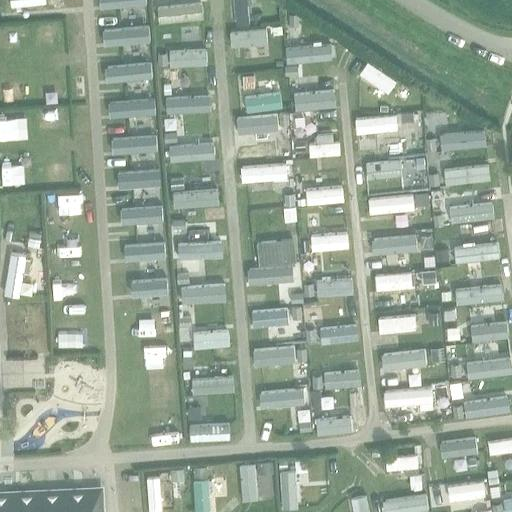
[(137,1),(128,2),(128,14),(138,13),(137,1)]
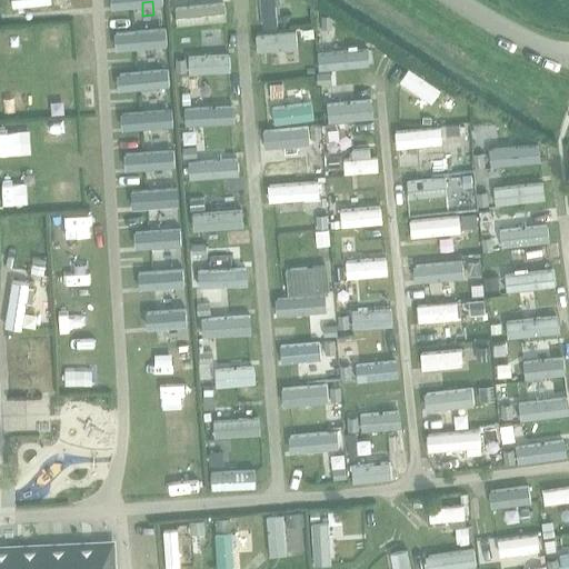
[(328,12),(318,12),(317,26),(328,26),(328,12)]
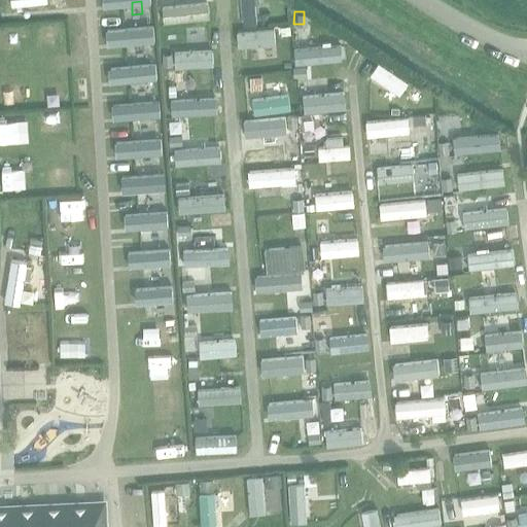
[(288,26),(280,27),(281,35),(289,34),(288,26)]
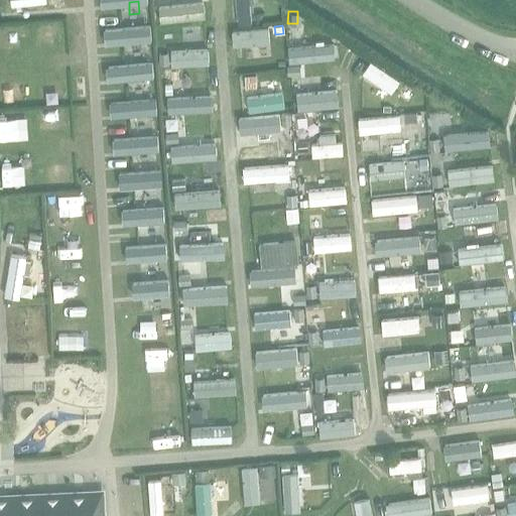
[(210,26),(176,26),(176,48),(210,48),(210,26)]
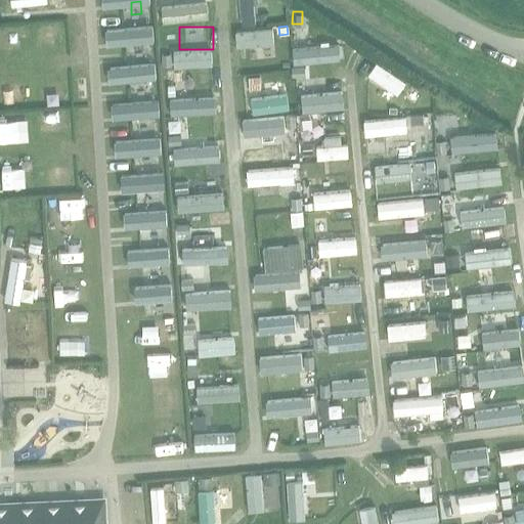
[(370,54),(381,56),(385,39),(375,37),(370,54)]
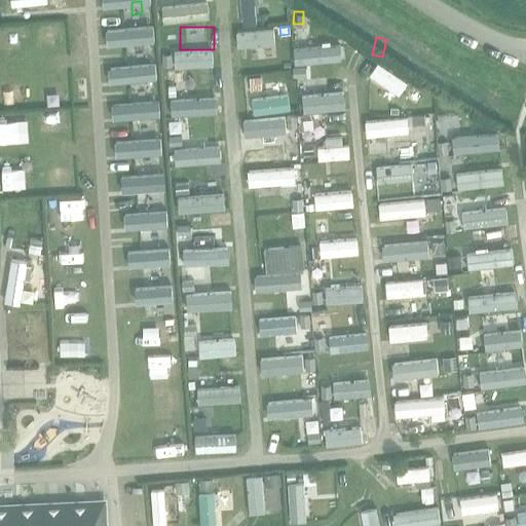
[(396,40),(384,58),(416,77),(426,60),(396,40)]
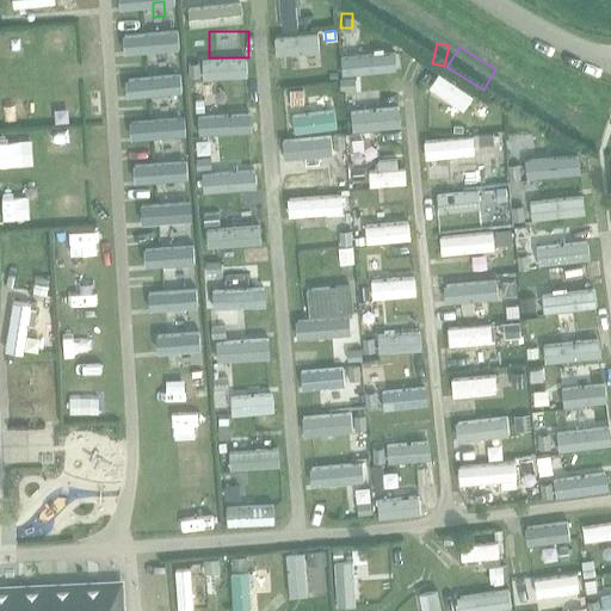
[(198,63),(187,63),(189,78),(199,78),(198,63)]
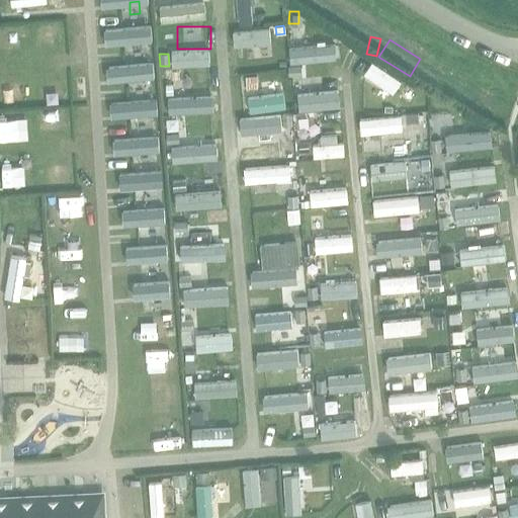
[(143,56),(134,57),(134,69),(144,68),(143,56)]
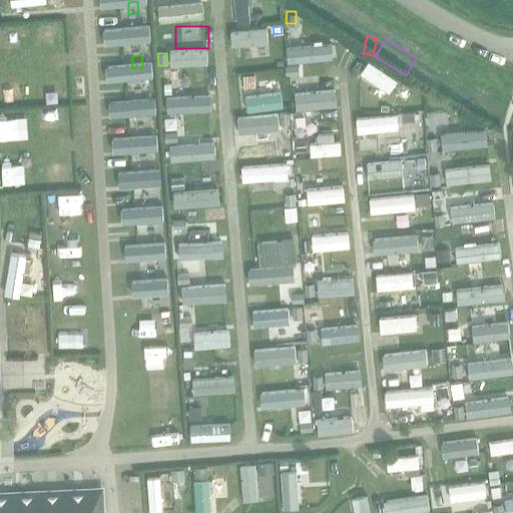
[(299,63),(287,64),(288,75),(300,74),(299,63)]
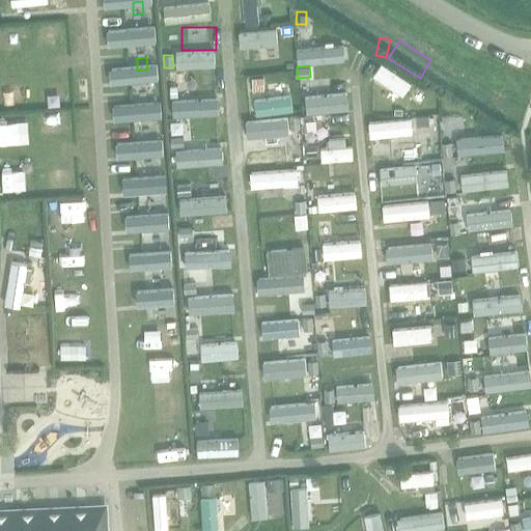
[(310,95),(310,79),(274,80),(274,95),(310,95)]
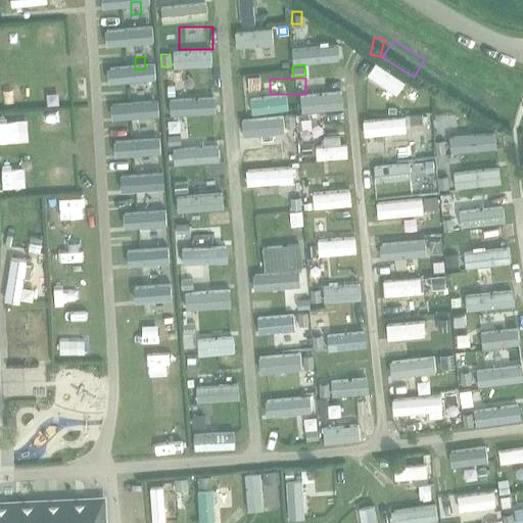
[(57,116),(82,116),(81,93),(56,93),(57,116)]
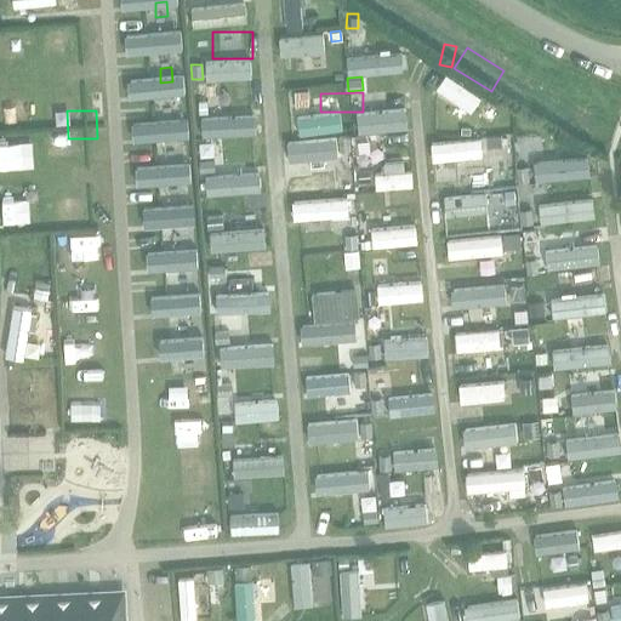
[(26,113),(22,138),(47,142),(51,117),(26,113)]
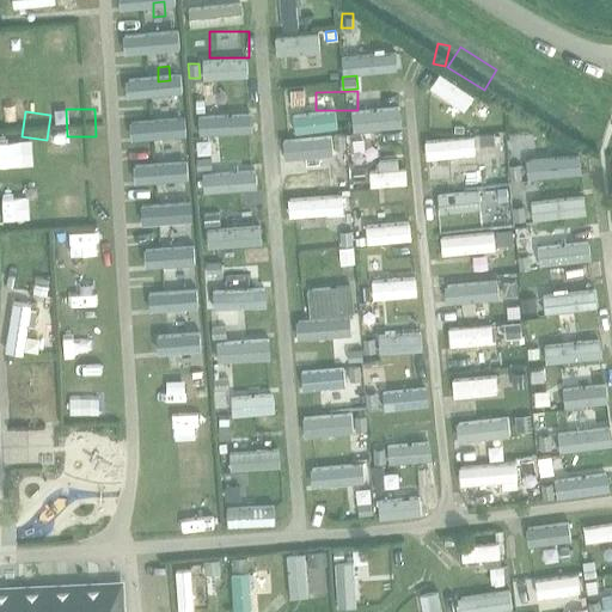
[(447,112),(448,134),(497,133),(497,111),(447,112)]
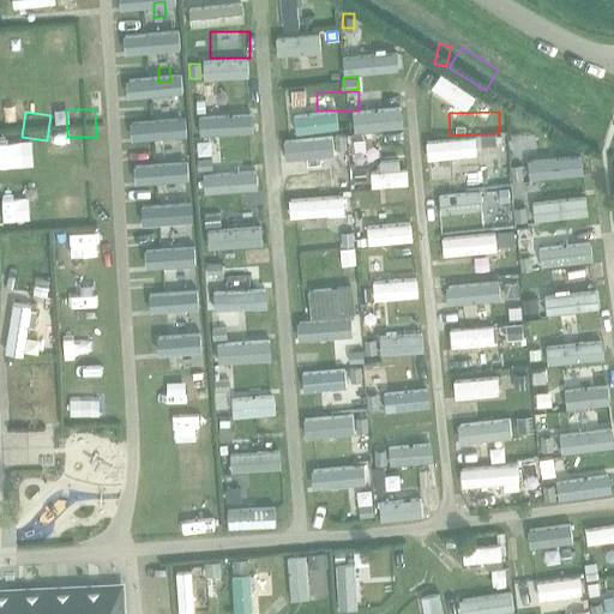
[(174,131),(163,132),(164,146),(175,145),(174,131)]
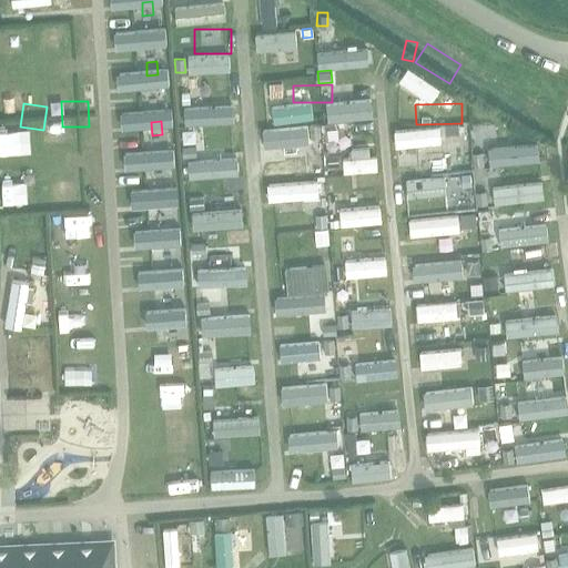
[(320,123),(308,124),(310,138),(321,137),(320,123)]
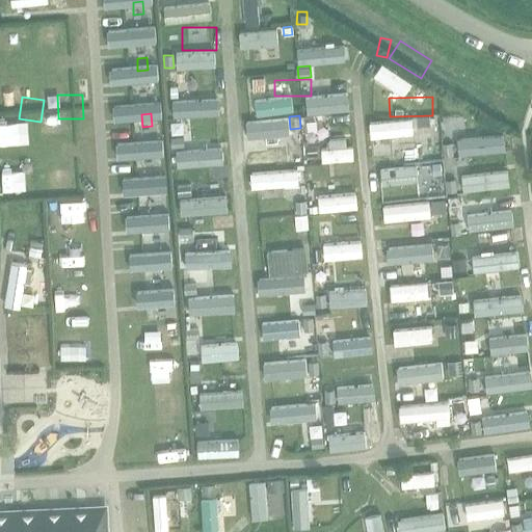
[(429,116),(417,116),(417,127),(429,126),(429,116)]
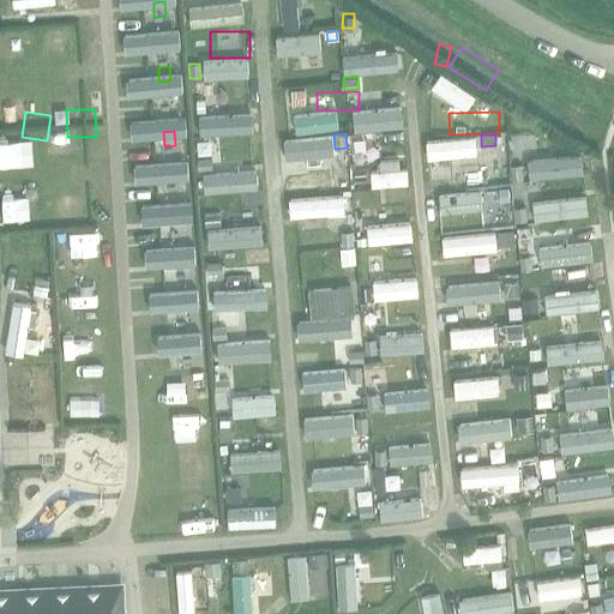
[(567,149),(590,146),(589,136),(566,138),(567,149)]
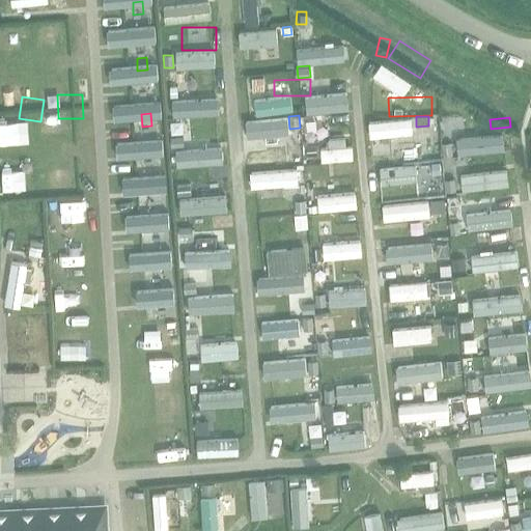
[(412,138),(413,123),(388,122),(387,137),(412,138)]
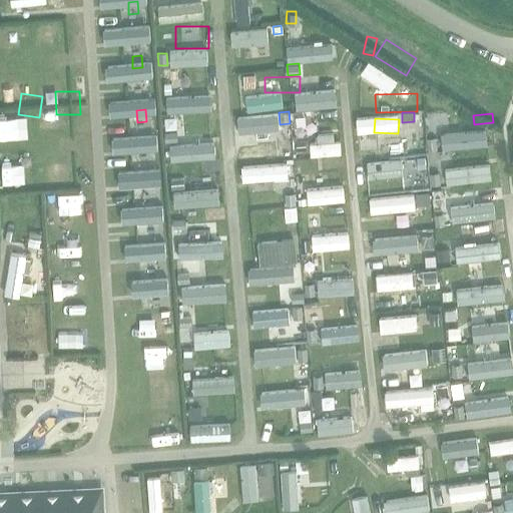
[(176,132),(164,133),(165,142),(177,141),(176,132)]
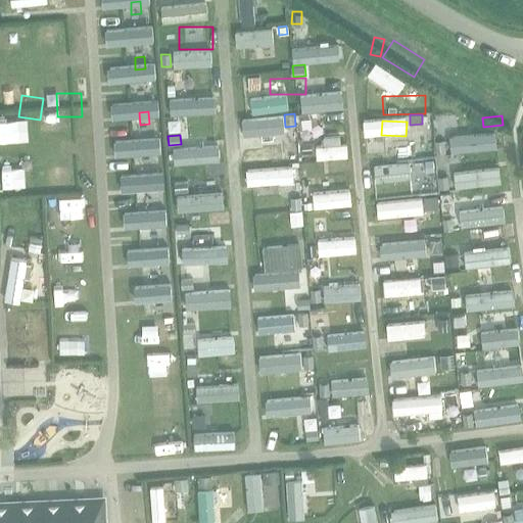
[(313,138),(301,139),(302,153),(314,152),(313,138)]
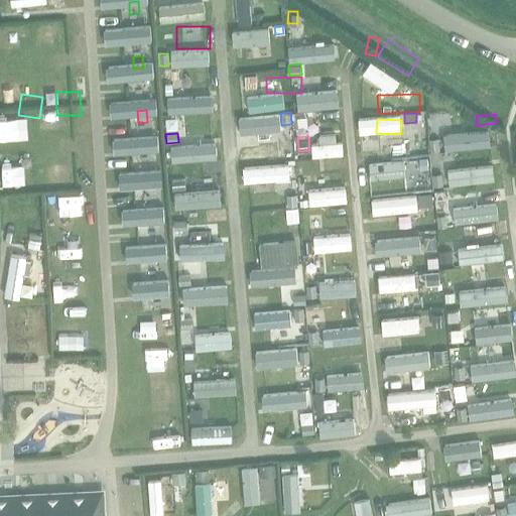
[(438,138),(429,139),(430,151),(439,150),(438,138)]
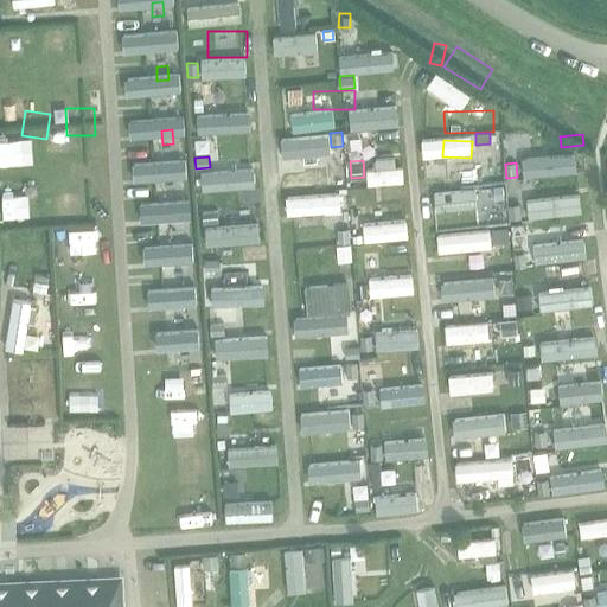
[(598,187),(598,164),(557,165),(558,189),(598,187)]
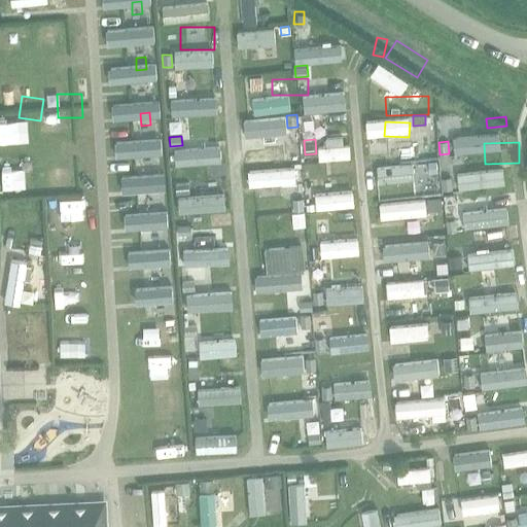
[(468,170),(479,170),(479,153),(468,153),(468,170)]
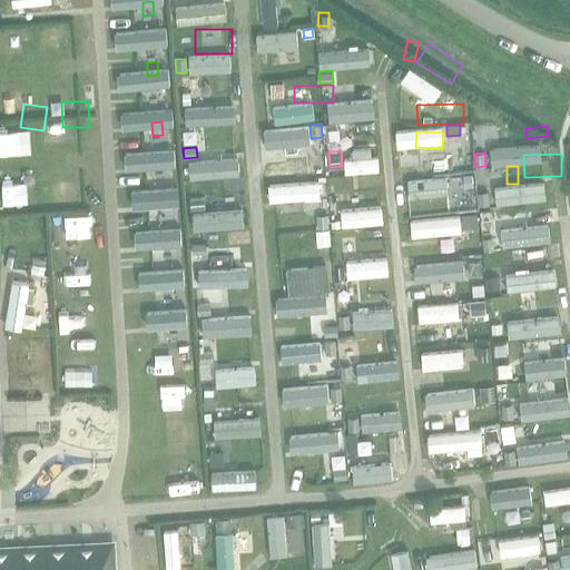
[(472,174),(462,175),(463,189),(473,188),(472,174)]
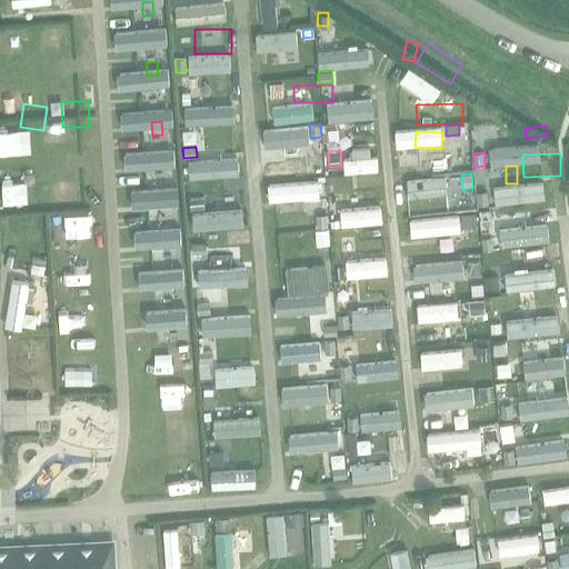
[(168,181),(157,182),(158,196),(168,195),(168,181)]
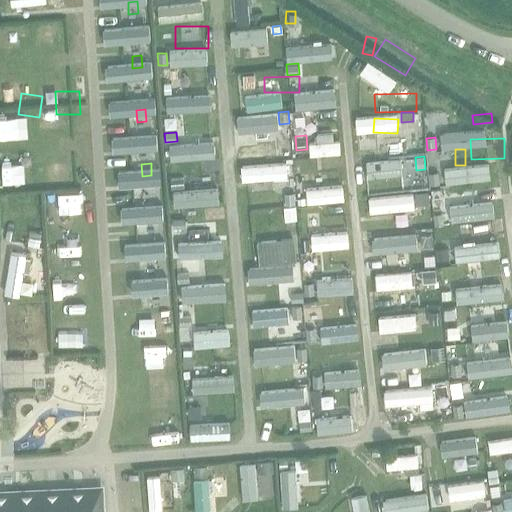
[(484,186),(502,179),(499,171),(481,178),(484,186)]
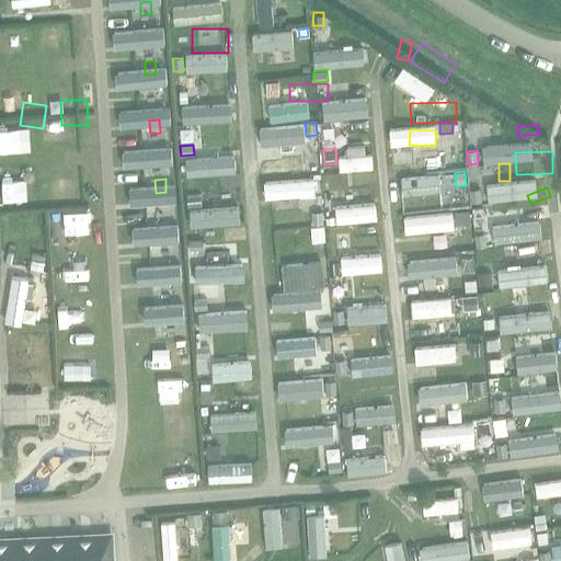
[(480,190),(470,190),(471,203),(481,203),(480,190)]
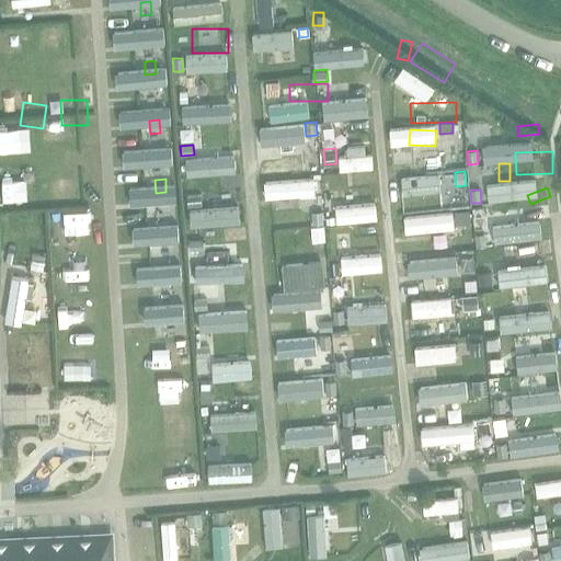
[(198,193),(186,194),(187,206),(199,205),(198,193)]
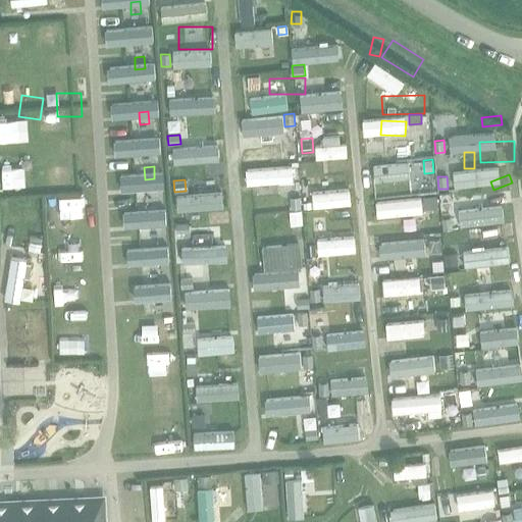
[(184,193),(157,192),(156,214),(183,215),(184,193)]
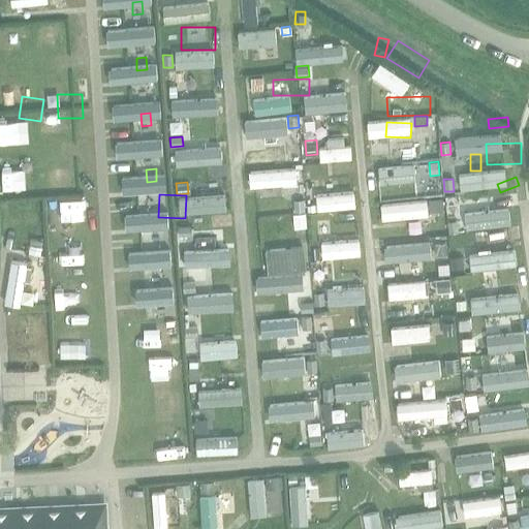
[(442,197),(429,198),(430,211),(443,210),(442,197)]
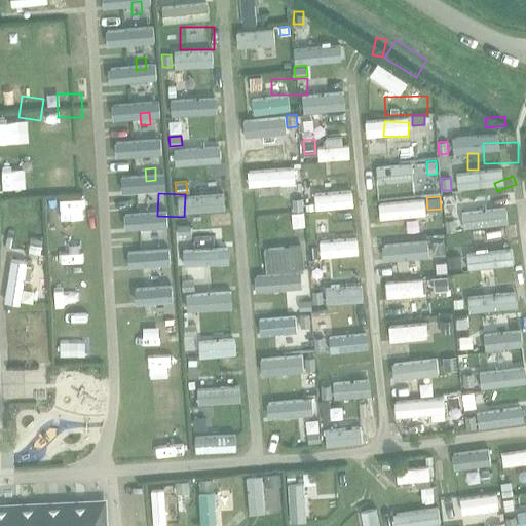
[(302,197),(293,198),(294,211),(303,211),(302,197)]
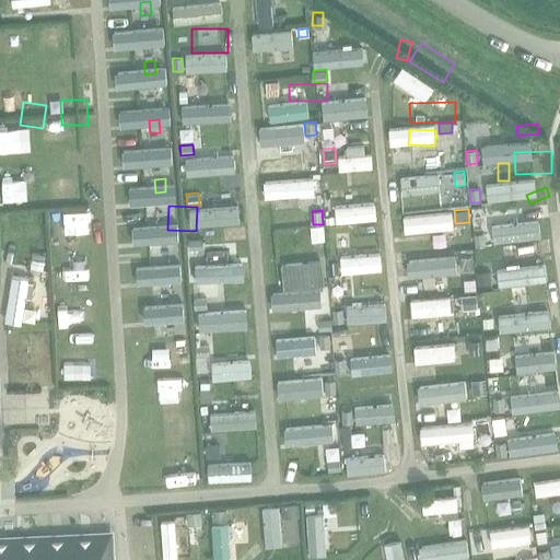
[(498,229),(511,229),(511,212),(498,211),(498,229)]
